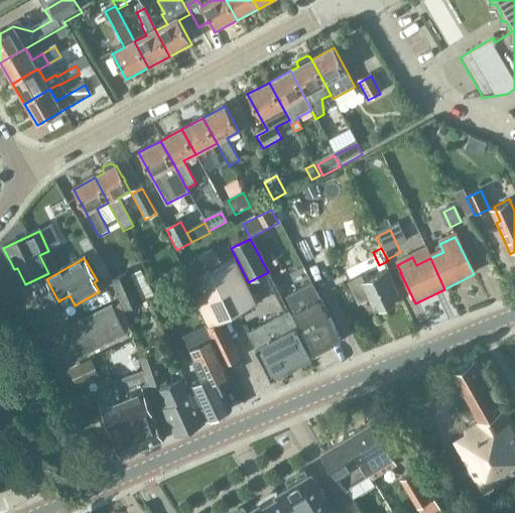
[(202,277),(187,283),(188,285),(196,301),(209,328),(220,323),(221,323),(236,315),(256,306),(235,261),(221,268),(202,277)]
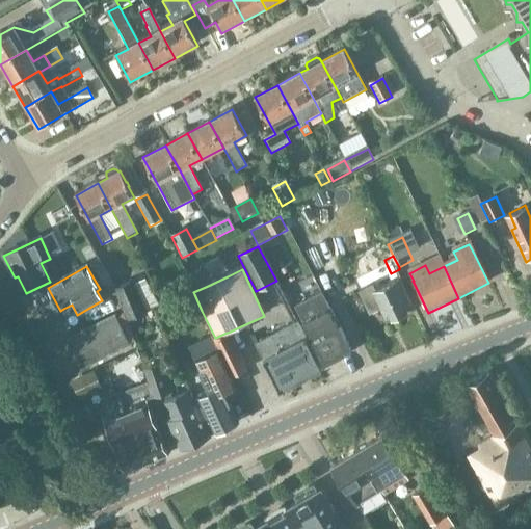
[(144,281),(134,286),(145,312),(159,307),(144,281)]
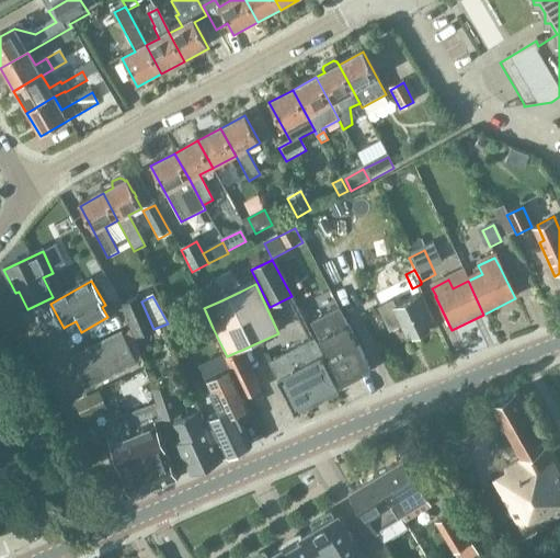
[(122,306),(136,339),(155,330),(153,329),(141,302),(140,298),(122,306)]
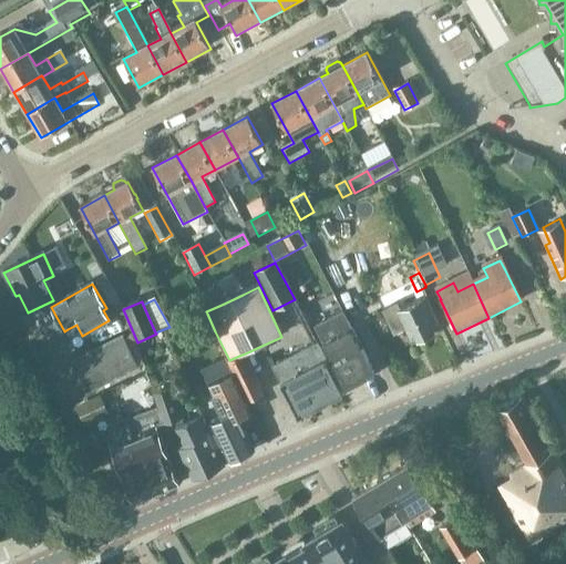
[(382,313),(386,320),(394,337),(405,331),(411,342),(415,340),(417,342),(419,341),(423,342),(432,339),(433,335),(435,334),(434,331),(439,329),(426,301),(401,313),(398,306),(382,313)]
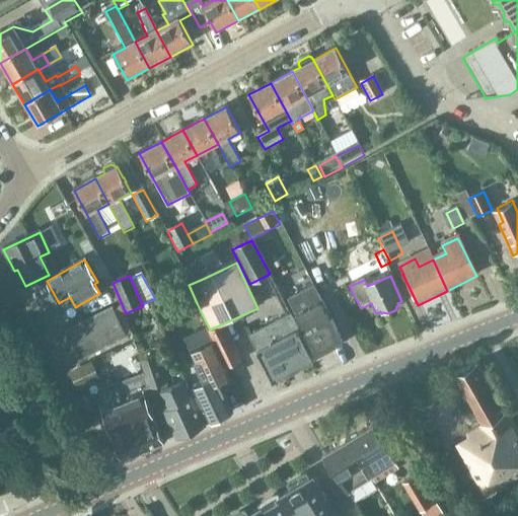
[(160,288),(156,290),(160,298),(168,294),(166,290),(160,288)]
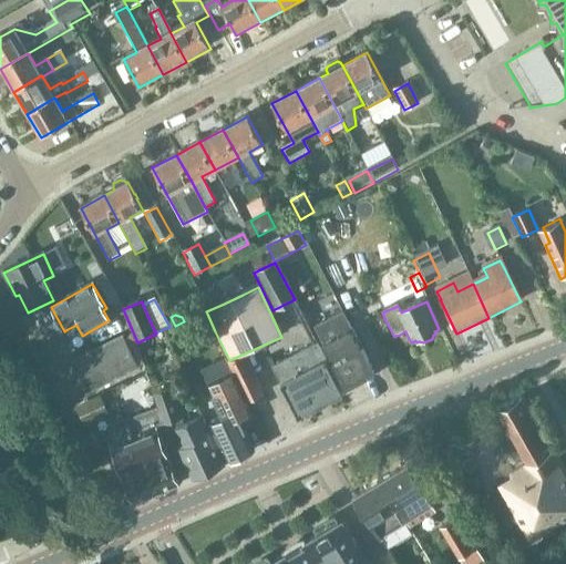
[(342,315),(315,329),(322,345),(335,369),(337,368),(347,388),(361,380),(364,381),(370,378),(371,376),(372,375),(342,315)]
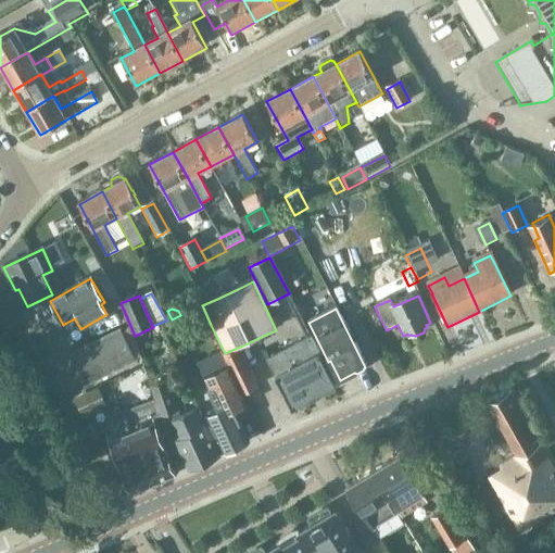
[(70,355),(85,387),(136,362),(121,330),(70,355)]
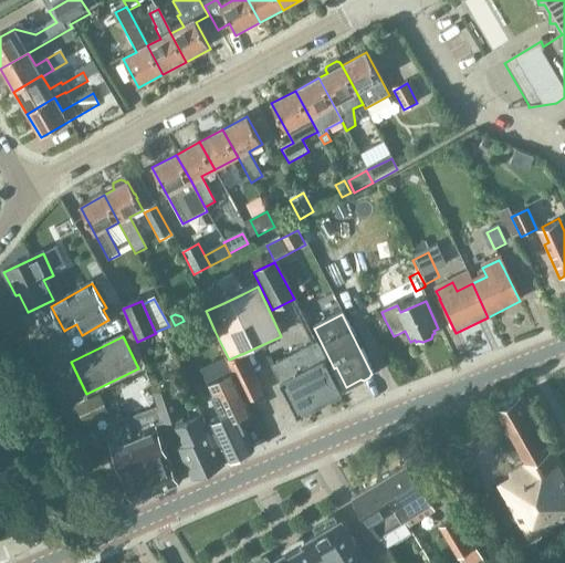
[(322,405),(342,395),(316,346),(312,348),(296,356),(322,405)]
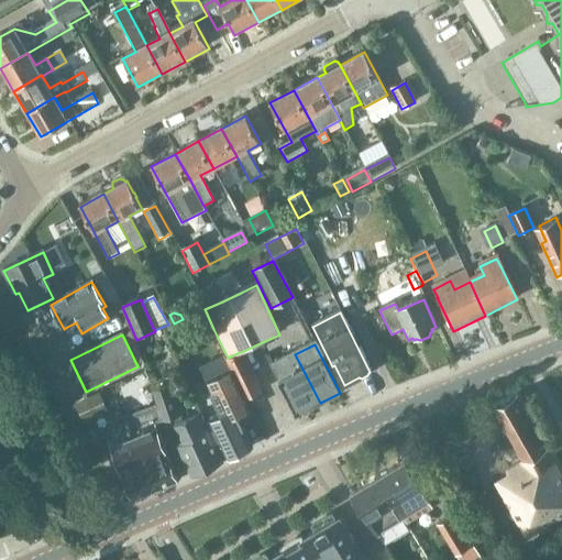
[(228,358),(226,359),(245,401),(260,393),(241,352),(240,352),(228,358)]
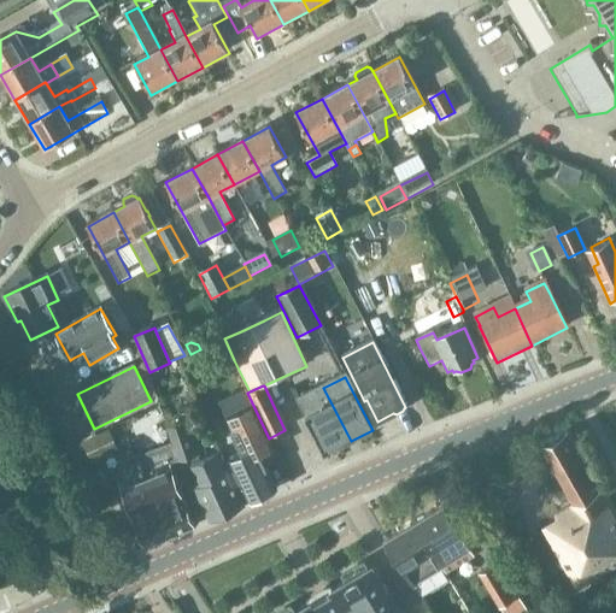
[(323,388),(297,401),(324,454),(328,452),(333,454),(342,449),(342,446),(351,441),(323,388)]
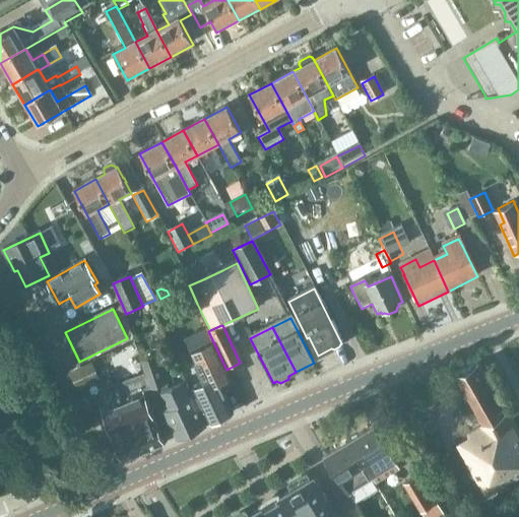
[(196,350),(190,353),(196,366),(204,384),(193,389),(209,426),(233,414),(222,392),(226,390),(223,384),(230,381),(222,366),(211,343),(196,350)]
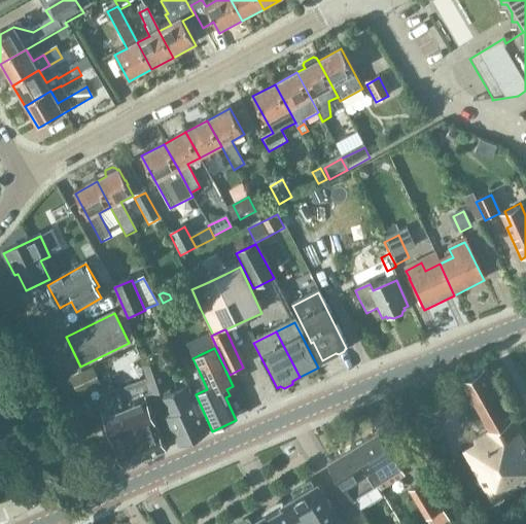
[(164,398),(171,395),(159,361),(142,368),(152,394),(161,391),(164,398)]
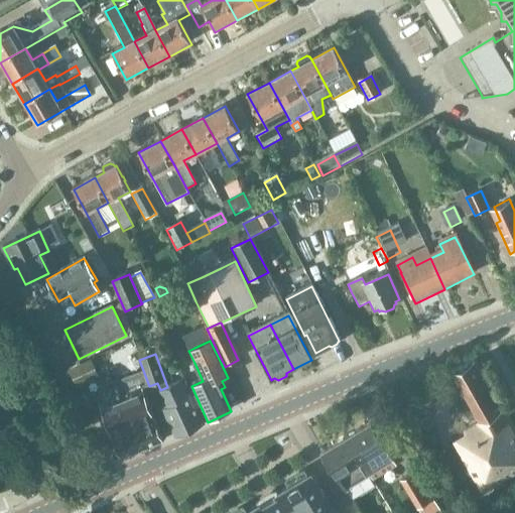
[(90,363),(70,372),(78,389),(98,380),(90,363)]
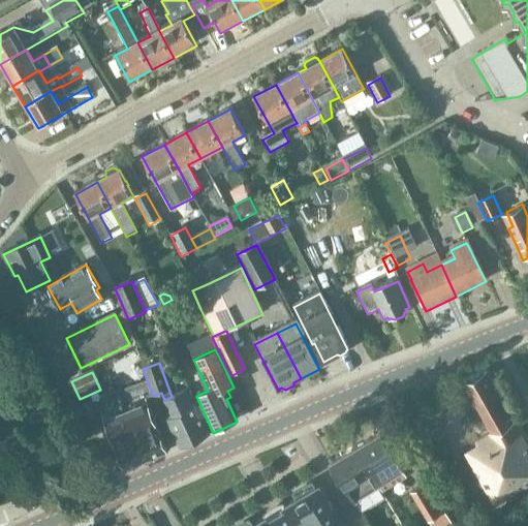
[(464,387),(491,436),(475,444),(478,450),(465,457),(493,508),(527,489),(527,440),(508,405),(503,408),(485,375),(464,387)]
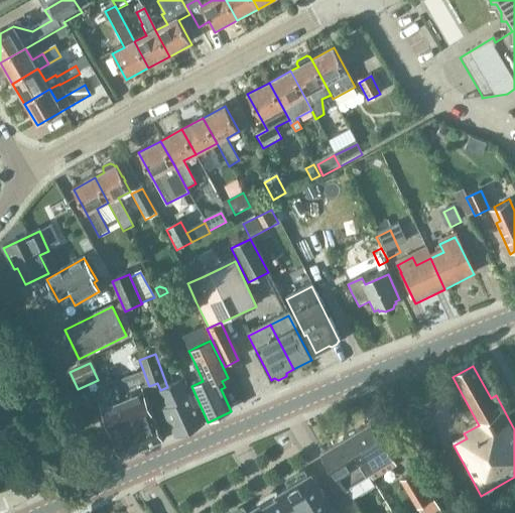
[(137,453),(162,442),(141,389),(148,387),(142,372),(115,383),(120,398),(116,399),(137,453)]
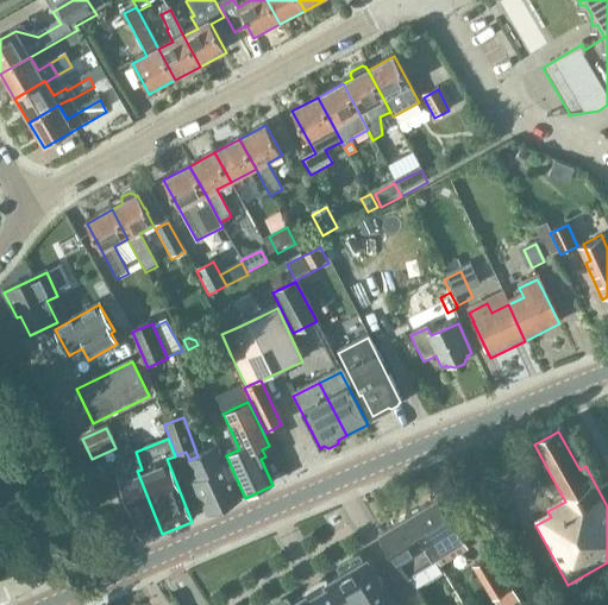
[(206,516),(240,500),(239,499),(221,458),(217,448),(188,460),(198,480),(192,484),(206,516)]
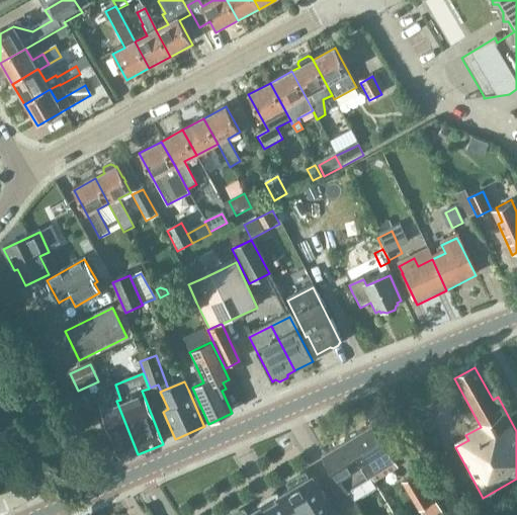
[(120,400),(115,384),(99,391),(104,406),(99,408),(120,461),(138,454),(116,401),(120,400)]
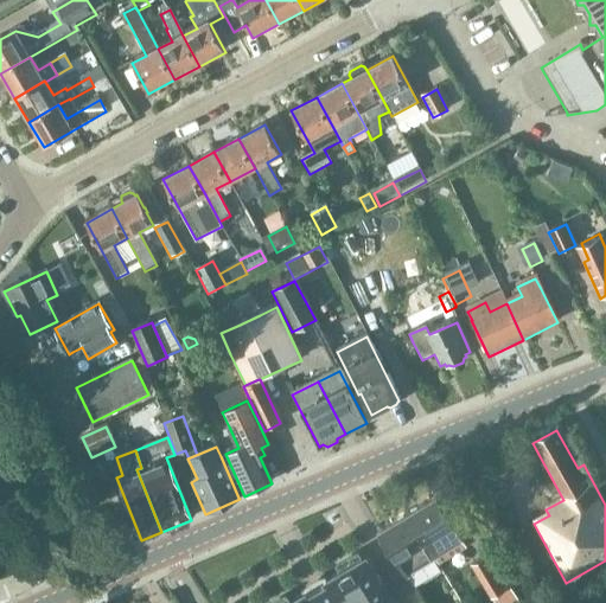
[(221,456),(238,498),(244,495),(225,454),(221,456)]
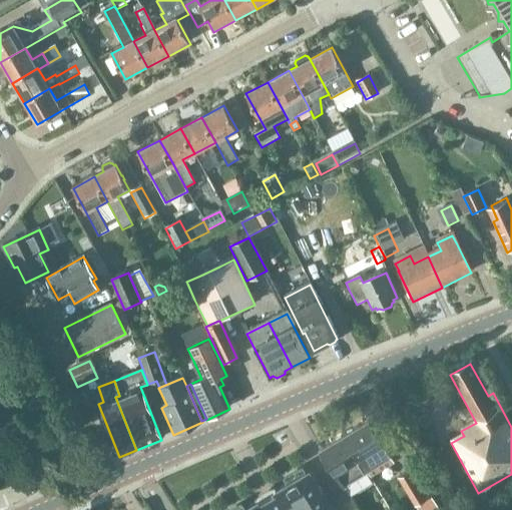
[(345,436),(360,461),(366,471),(374,466),(390,457),(369,422),(345,436)]
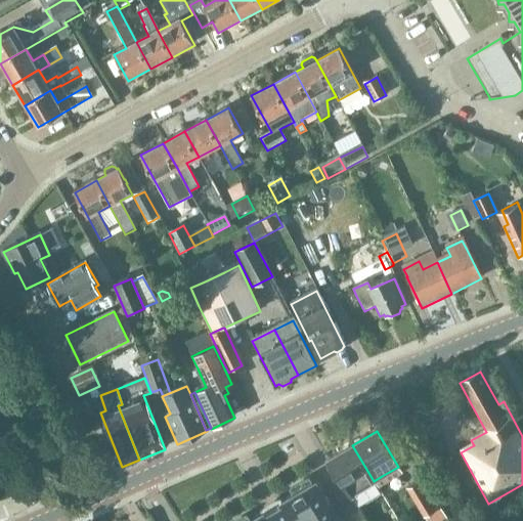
[(349,496),(374,481),(367,471),(352,445),(328,461),(349,496)]
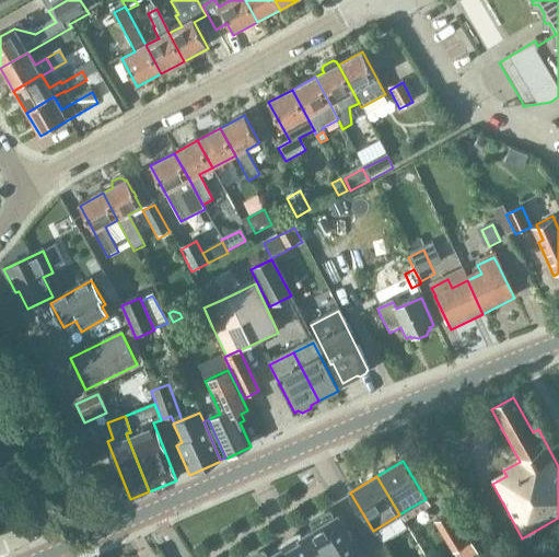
[(361,556),(337,515),(300,538),(302,542),(283,554),(281,549),(269,556),(361,556)]
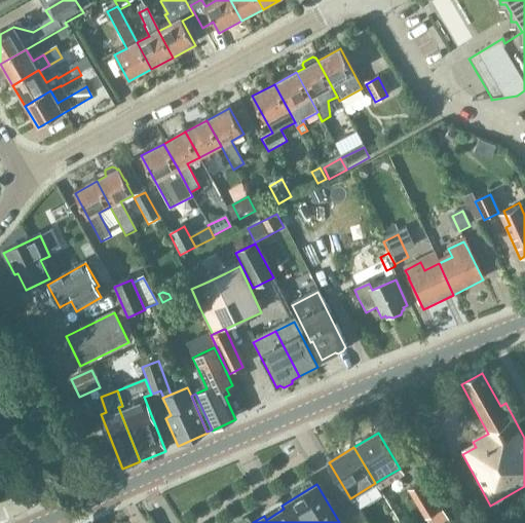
[(408,491),(425,521),(438,514),(420,484),(408,491)]
